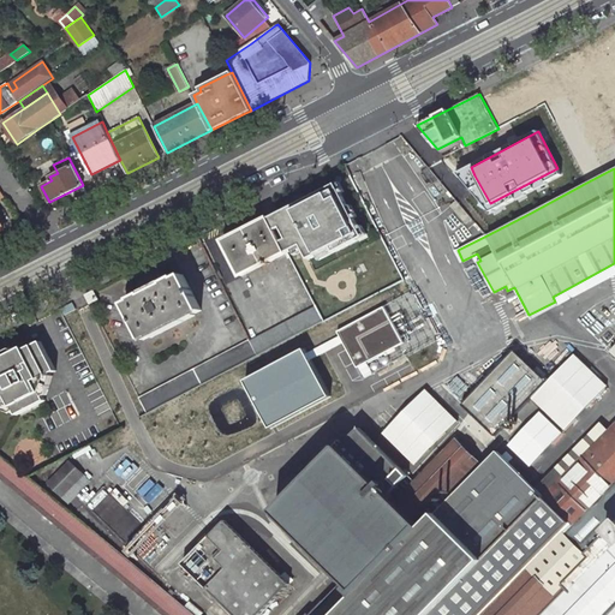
[(270,218),(269,218),(287,252),(302,245),(309,260),(332,248),(334,252),(358,240),(356,236),(362,233),(354,218),(352,219),(346,209),(348,208),(339,189),(334,191),(332,187),(305,199),(309,204),(297,210),(294,206),(270,218)]
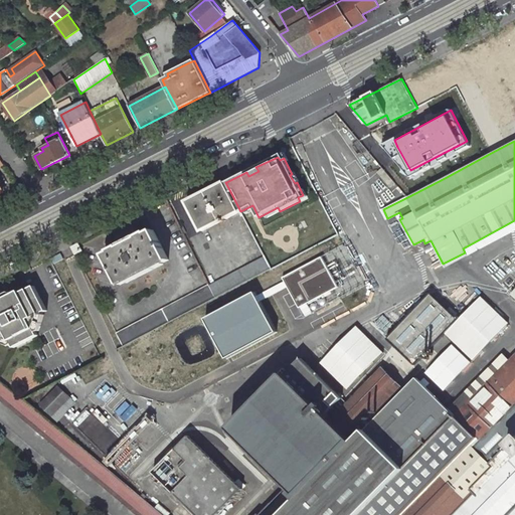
[(248,176),(259,171),(255,167),(255,166),(246,171),(246,172),(248,176)]
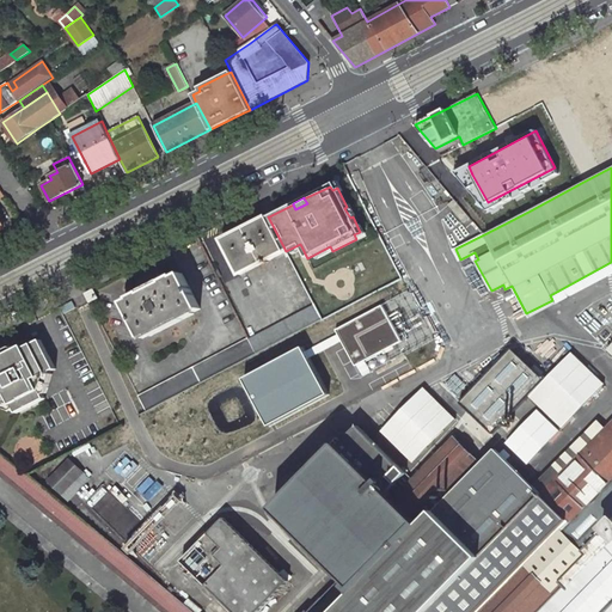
[(451,206),(465,222),(470,218),(456,201),(451,206)]
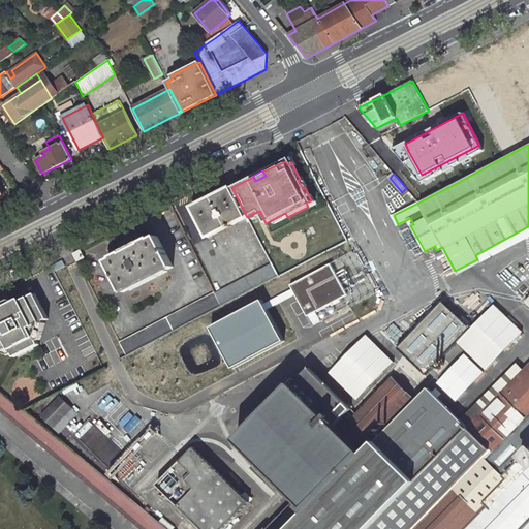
[(247,217),(231,187),(192,208),(208,238),(247,217)]
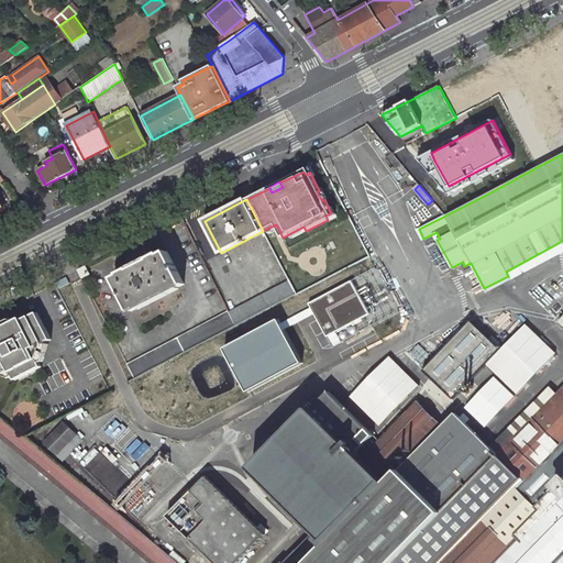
[(184,284),(167,252),(162,255),(161,253),(150,258),(151,260),(131,269),(131,268),(120,274),(121,275),(114,278),(131,311),(138,308),(138,309),(148,304),(147,302),(167,293),(167,294),(178,288),(178,287),(184,284)]
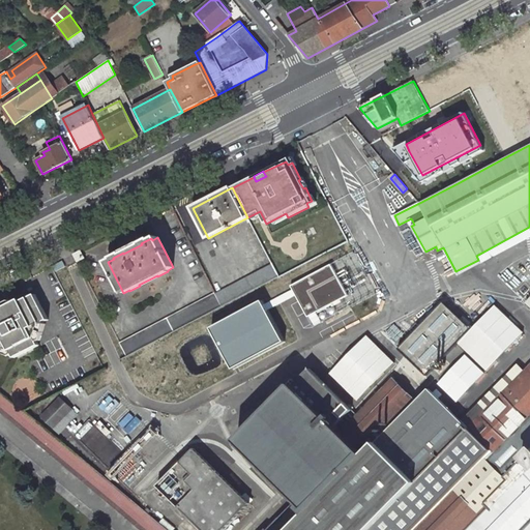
[(85,258),(81,251),(74,255),(78,262),(85,258)]
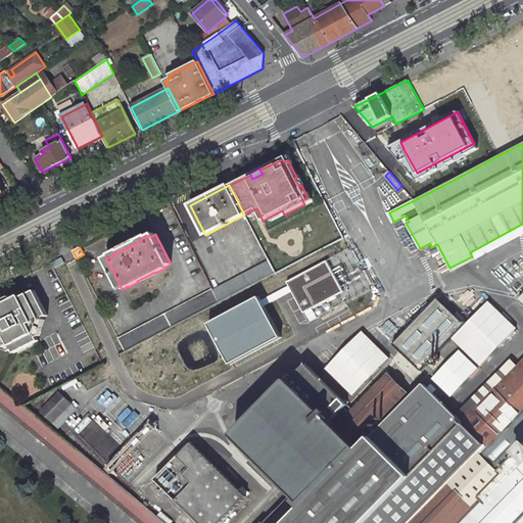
[(64,264),(61,257),(52,263),(55,269),(64,264)]
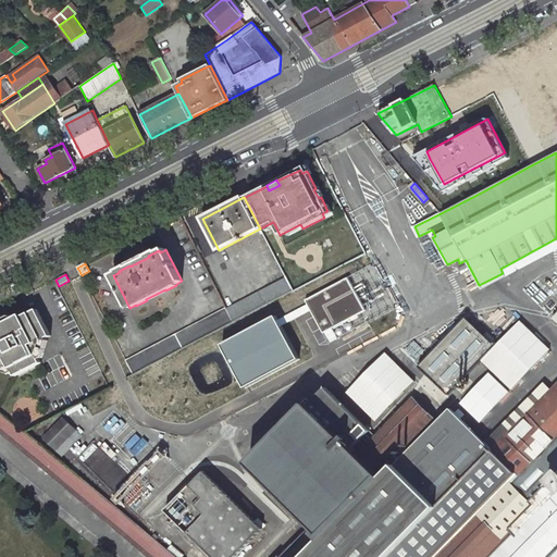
[(293,292),(285,276),(226,308),(233,322),(293,292)]
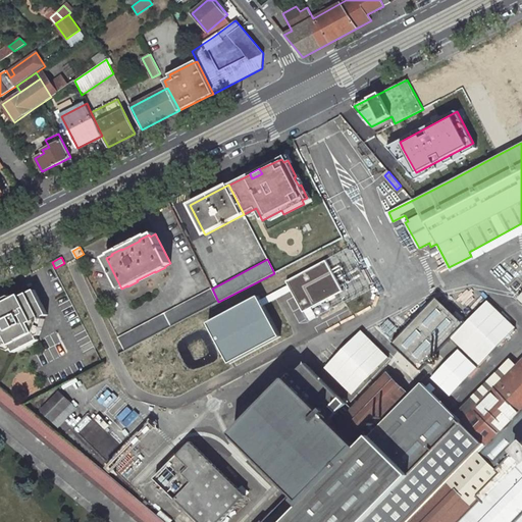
[(343,291),(326,260),(286,281),(304,312),(343,291)]
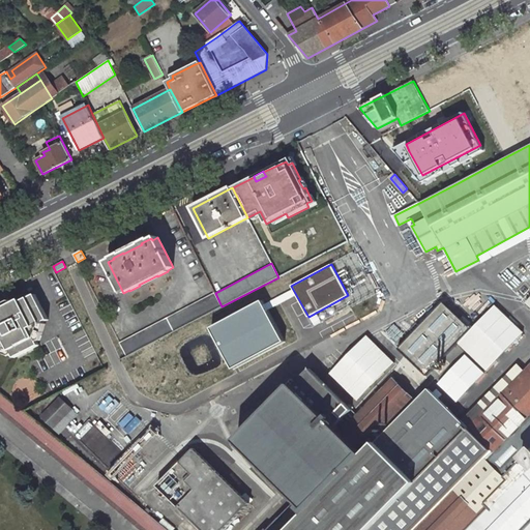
[(222,306),(215,293),(120,343),(127,356),(222,306)]
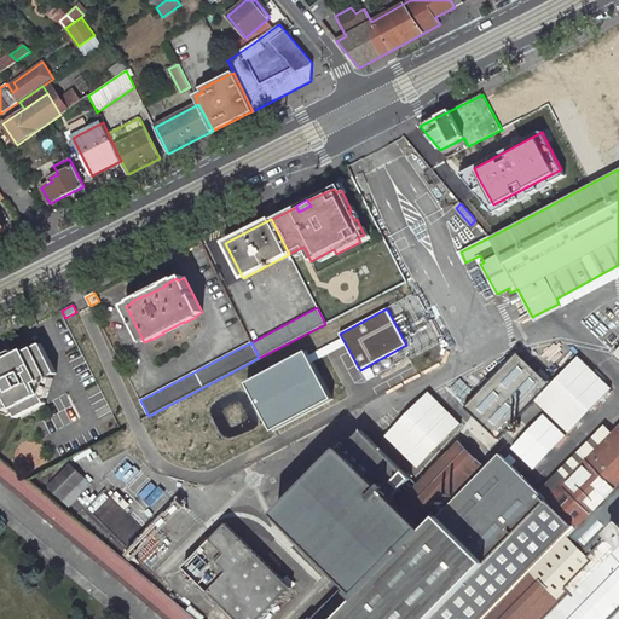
[(0,405),(12,410),(15,415),(17,418),(47,403),(45,399),(42,394),(47,377),(52,376),(57,372),(41,343),(30,348),(24,352),(25,354),(19,357),(17,353),(13,354),(12,357),(12,358),(11,359),(11,360),(11,363),(12,364),(13,366),(5,370),(3,366),(1,365),(0,364),(0,405)]
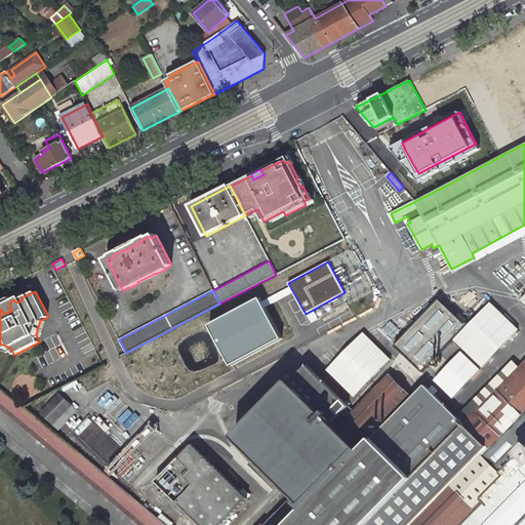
[(282,338),(260,298),(209,326),(232,366),(282,338)]
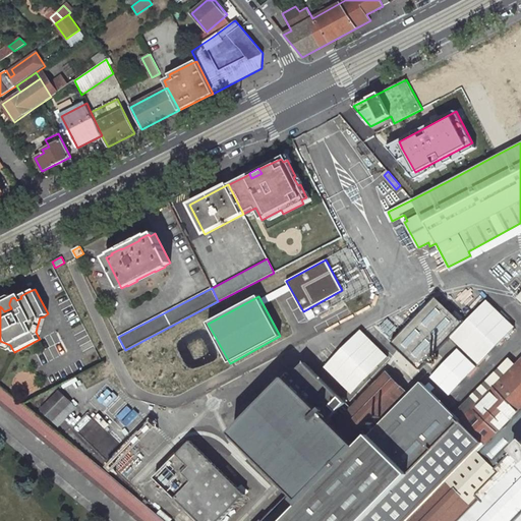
[(392,343),(419,369),(463,324),(436,297),(392,343)]
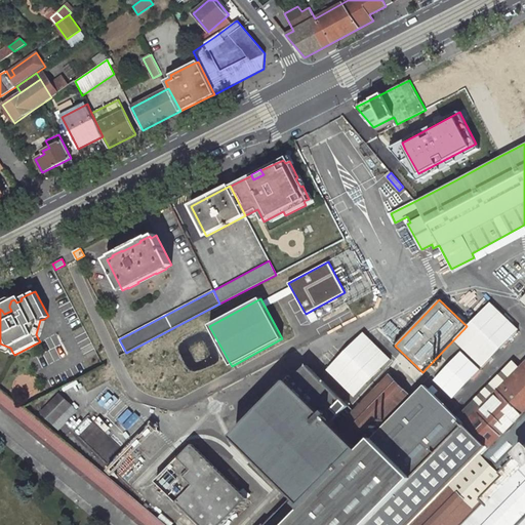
[(36,334),(38,338),(40,337),(45,321),(44,319),(40,320),(36,334)]
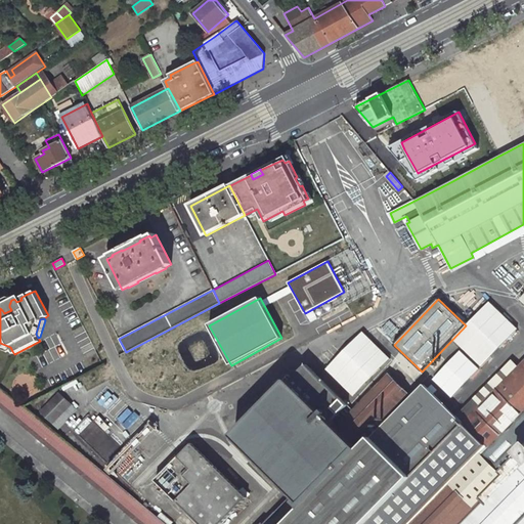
[(483,366),(499,349),(472,321),(454,339),(483,366)]
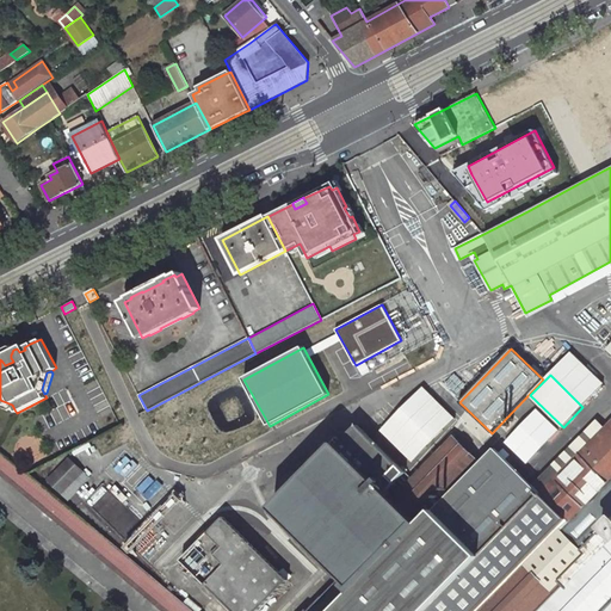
[(0,400),(0,406),(12,411),(14,409),(12,405),(0,400)]
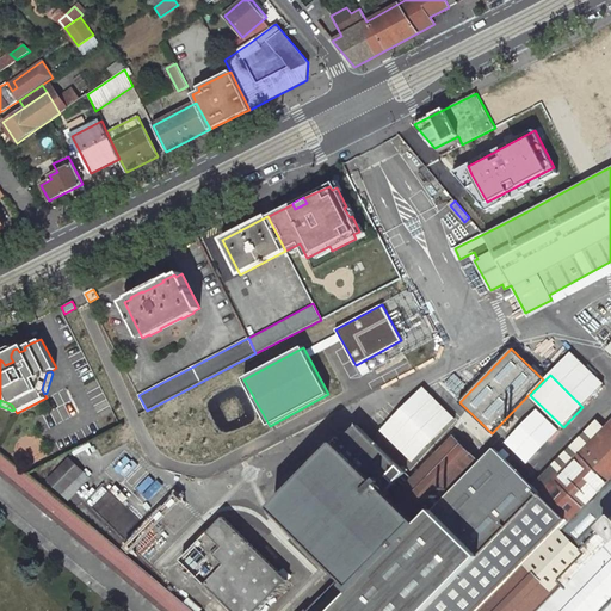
[(480,610),(554,537),(610,479),(610,426),(575,463),(567,455),(556,467),(563,475),(545,493),(544,495),(543,494),(542,493),(541,494),(497,450),(437,510),(433,507),(479,461),(454,437),(415,476),(413,480),(406,473),(358,425),(339,444),(337,443),(272,508),(328,565),(341,578),(332,587),(309,610),(308,610),(304,608),(300,610),(480,610)]
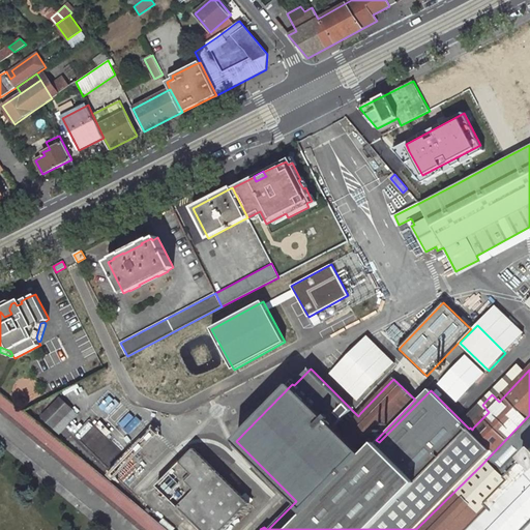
[(78,414),(60,399),(42,416),(59,433),(78,414)]
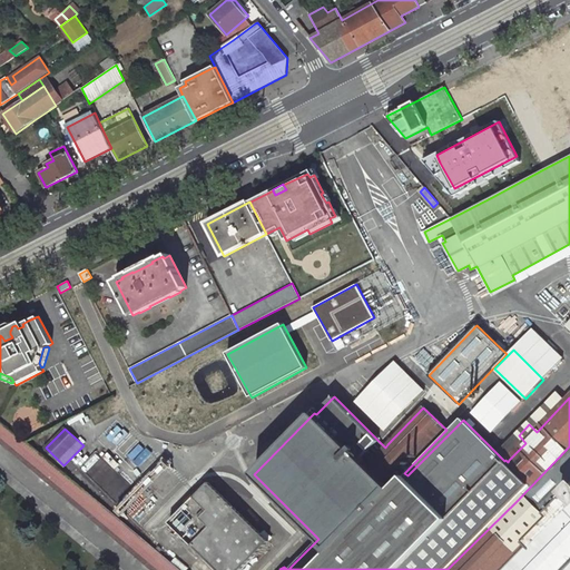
[(569,569),(569,446),(517,501),(448,569),(569,569)]
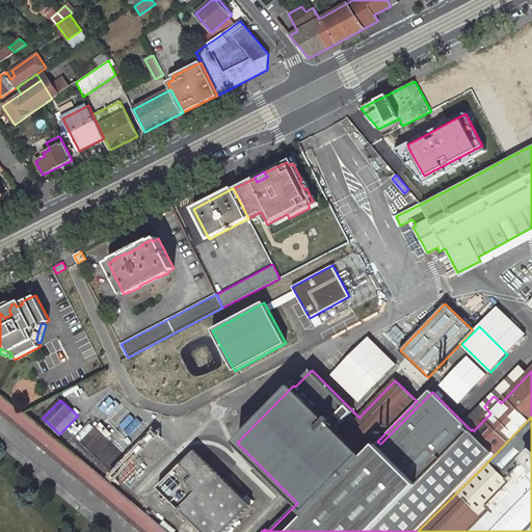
[(100,461),(121,464),(122,455),(117,455),(118,447),(103,444),(100,461)]
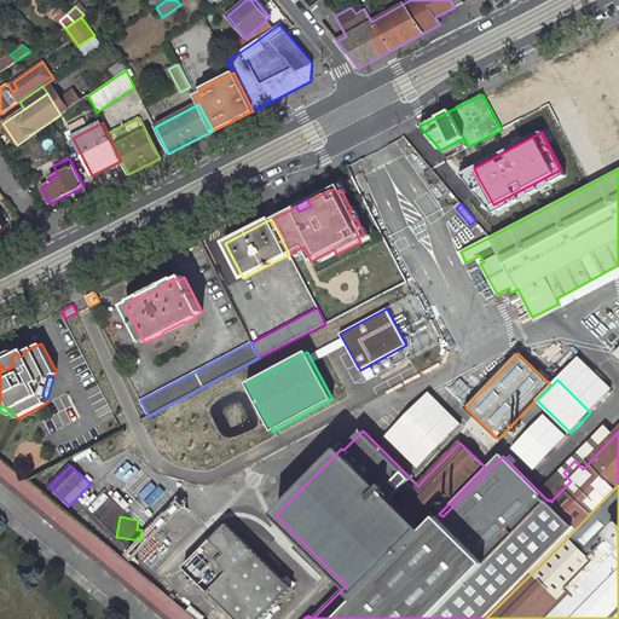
[(260,618),(291,588),(227,525),(185,567),(236,618),(260,618)]
